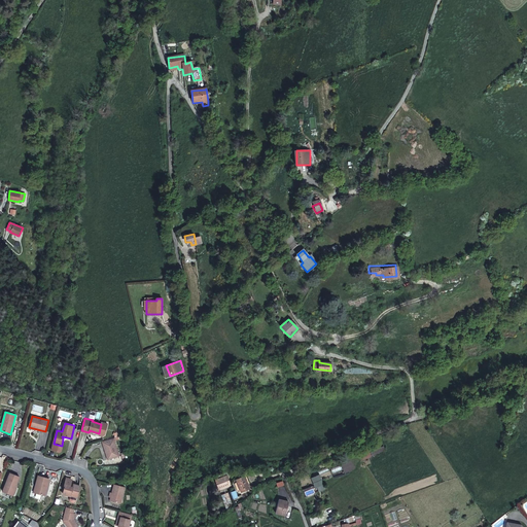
[(108,459),(119,455),(114,437),(103,441),(106,452),(107,452),(108,454),(107,454),(108,459)]
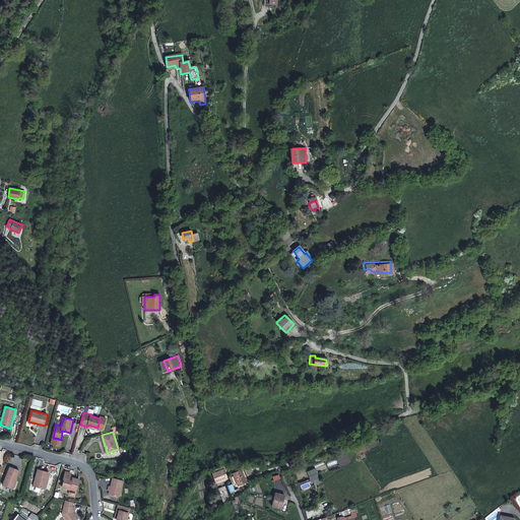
[(359,451),(375,447),(374,443),(358,447),(359,451)]
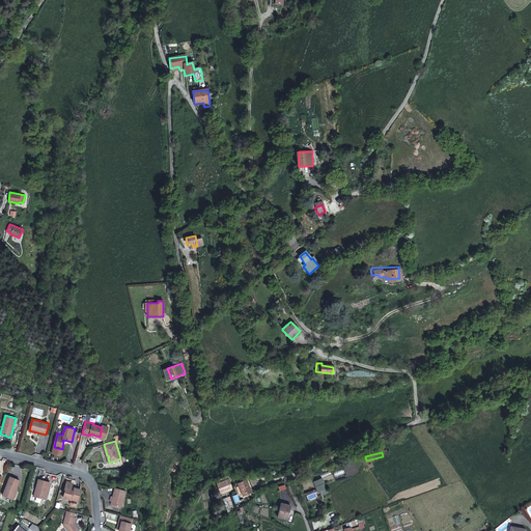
[(341,467),(346,477),(358,471),(353,462),(341,467)]
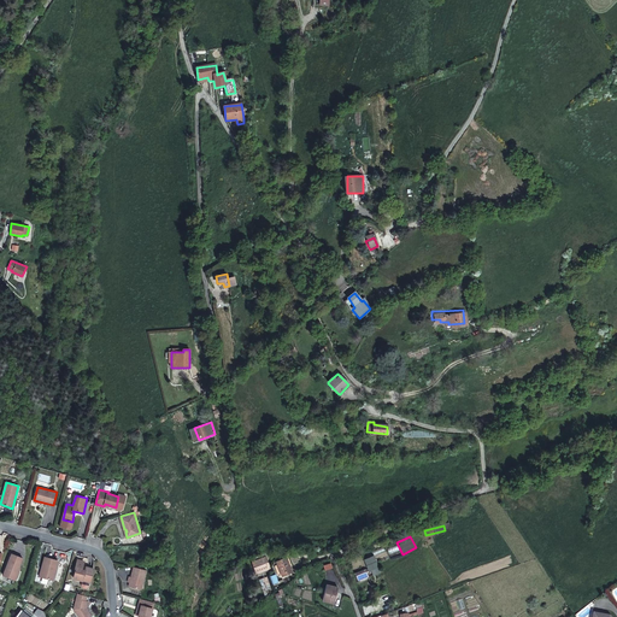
[(389,556),(400,550),(398,545),(387,550),(389,556)]
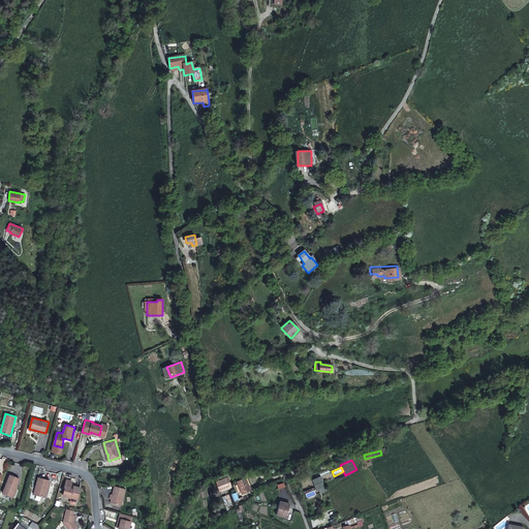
[(20,478),(10,474),(3,493),(12,497),(16,489),(20,478)]
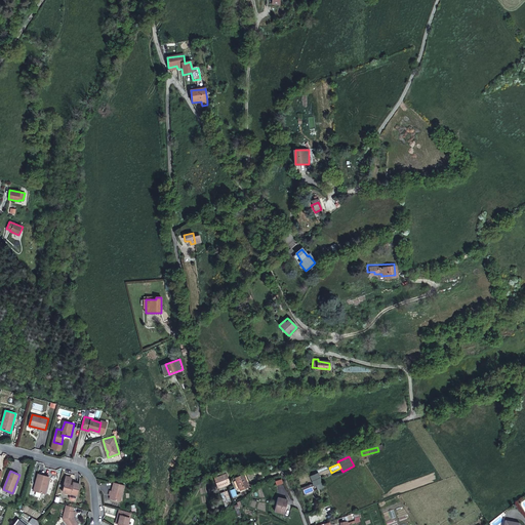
[(309,476),(315,490),(324,487),(317,472),(309,476)]
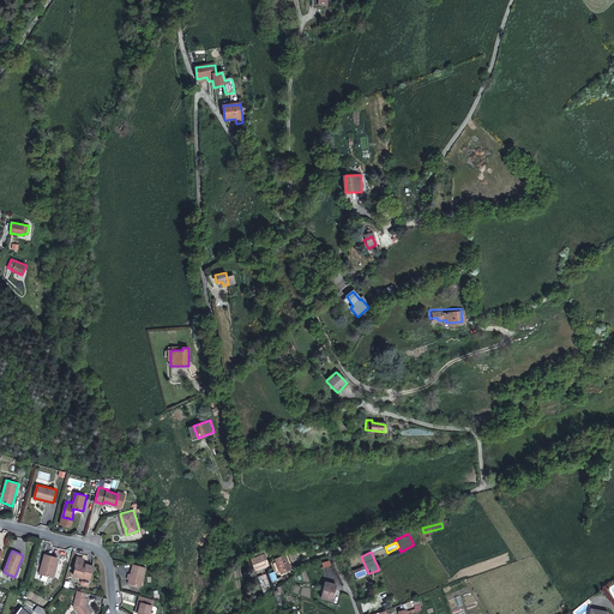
[(59,557),(44,554),(40,573),(53,577),(59,557)]
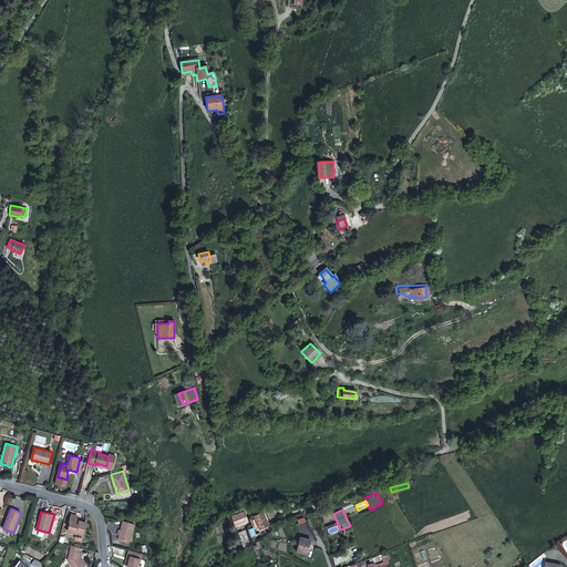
[(269,525),(264,513),(254,517),(259,529),(269,525)]
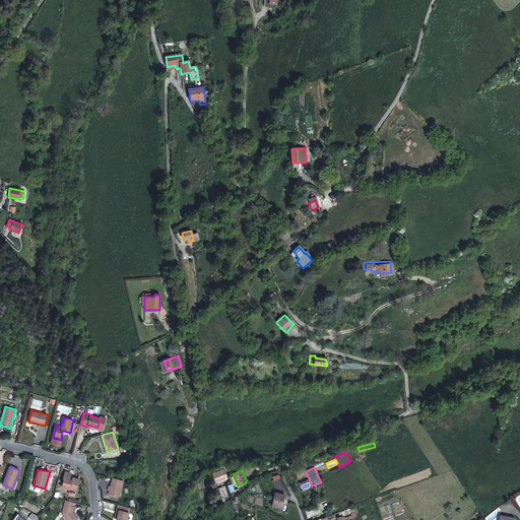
[(212,475),(214,479),(224,475),(222,471),(212,475)]
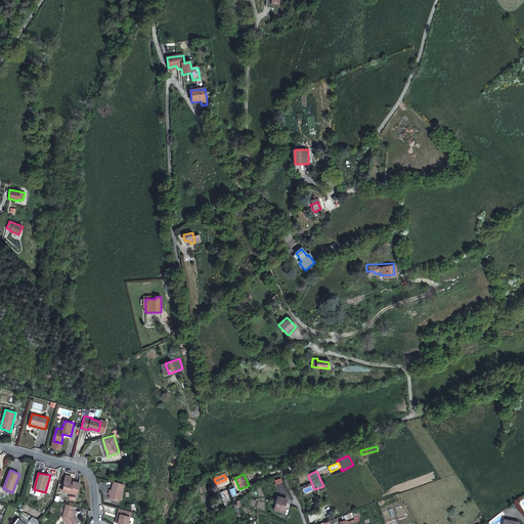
[(77,493),(80,482),(74,481),(73,484),(71,483),(72,477),(67,476),(64,482),(66,482),(63,490),(71,492),(77,493)]
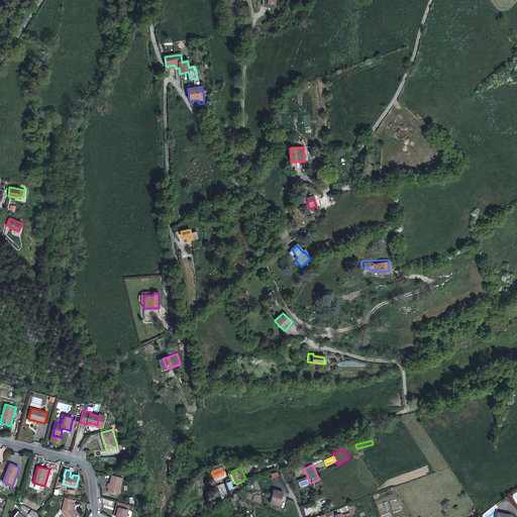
[(109,491),(119,493),(123,478),(113,475),(110,483),(109,488),(109,491)]
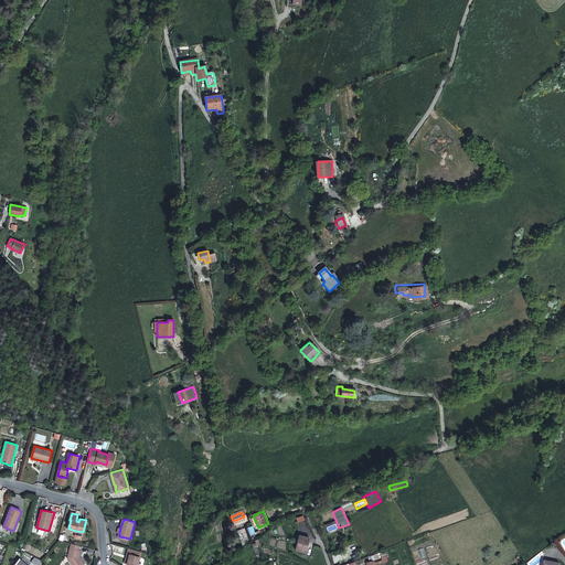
[(333,521),(323,524),(327,532),(337,529),(333,521)]
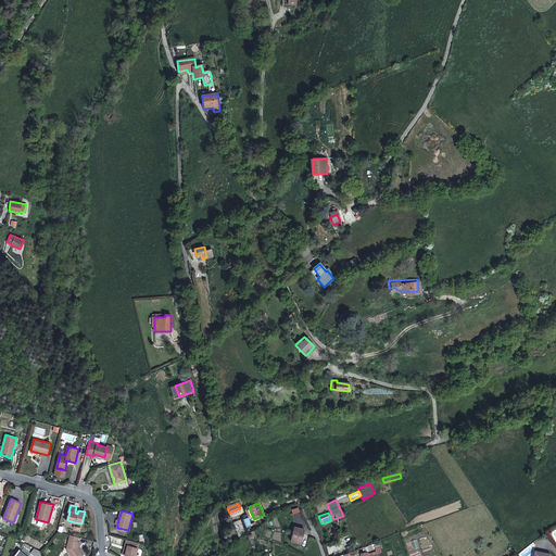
[(242,519),(245,527),(251,523),(248,517),(242,519)]
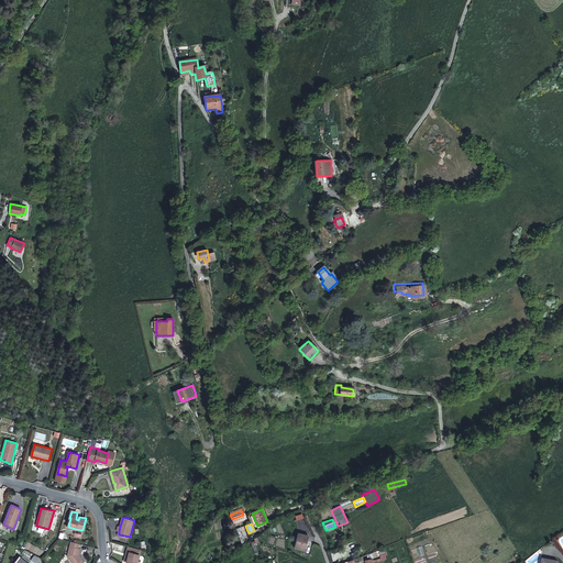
[(309,536),(299,533),(296,548),(305,551),(309,536)]
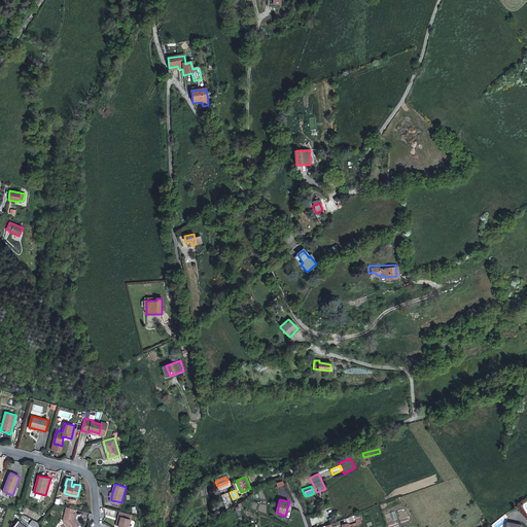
[(75,508),(67,506),(64,520),(65,522),(67,526),(77,526),(79,526),(76,521),(74,521),(73,519),(74,519),(75,513),(74,513),(75,508)]
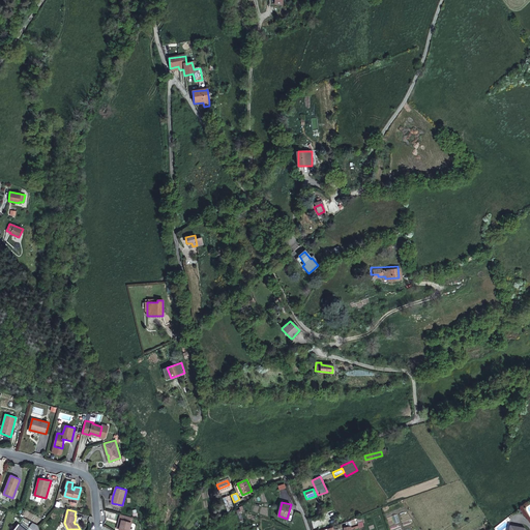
[(129,529),(133,520),(122,520),(120,529),(124,529),(129,529)]
